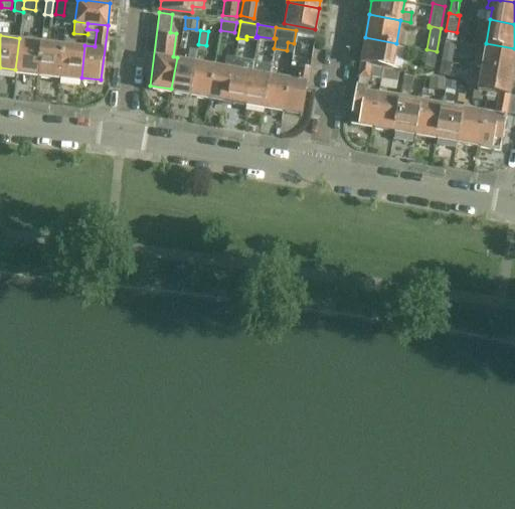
[(361,60),(382,64),(392,66),(392,65),(396,43),(365,37),(361,60)]
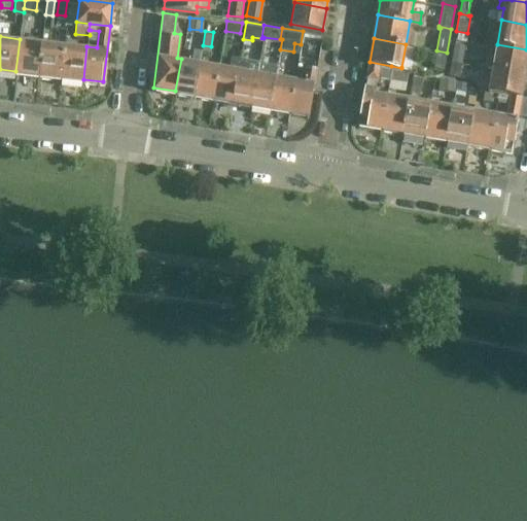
[(20,39),(15,71),(37,74),(41,41),(20,39)]
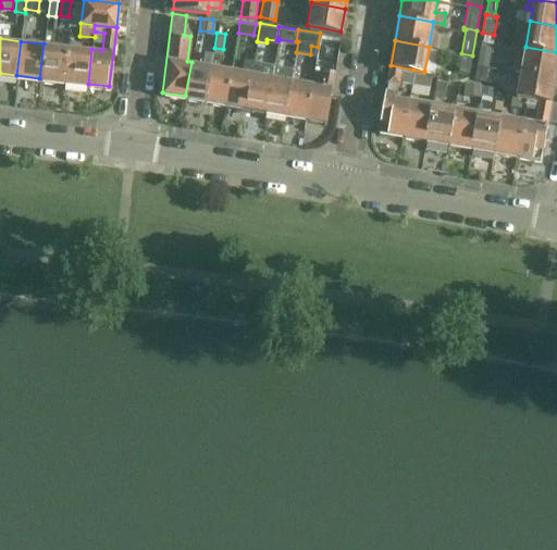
[(480,42),(477,62),(489,64),(492,45),(480,42)]
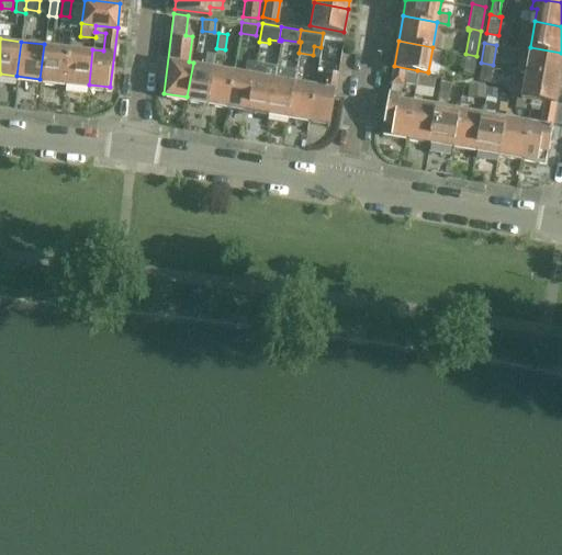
[(44,44),(40,79),(64,81),(68,46),(44,44)]
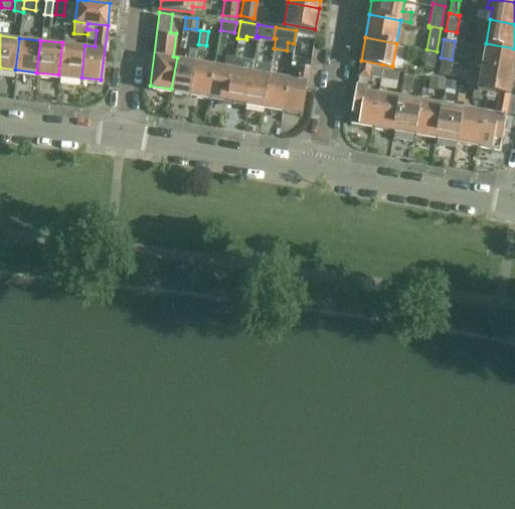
[(62,42),(58,74),(81,77),(84,45),(62,42)]
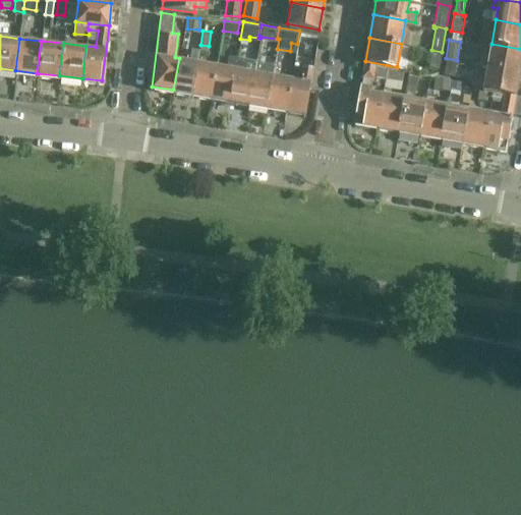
[(520,49),(491,44),(487,66),(518,71),(520,56),(520,49)]
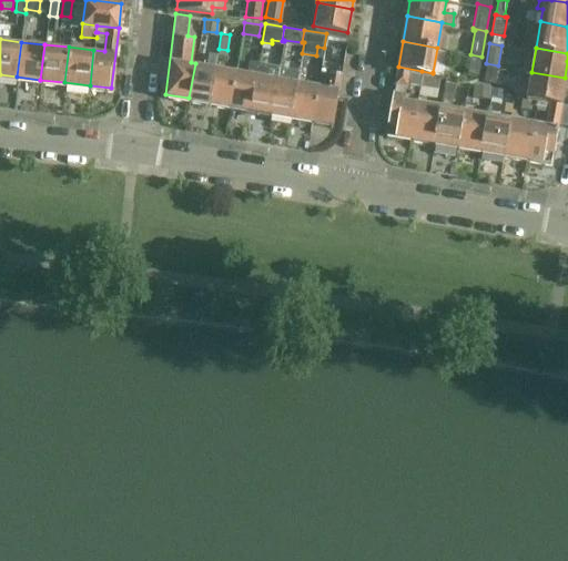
[(189,98),(209,101),(215,67),(217,51),(208,50),(205,64),(195,63),(189,98)]
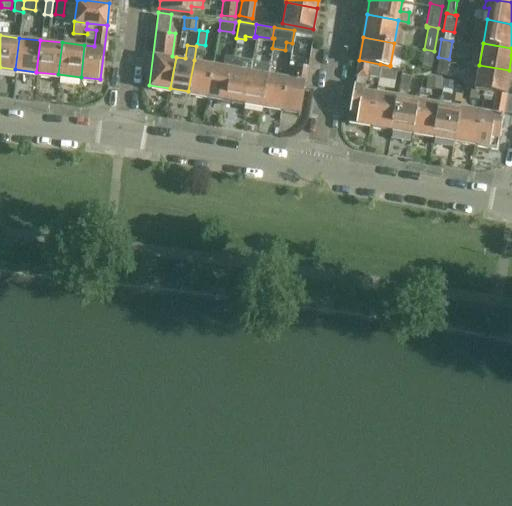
[(422,62),(432,64),(434,51),(424,49),(422,62)]
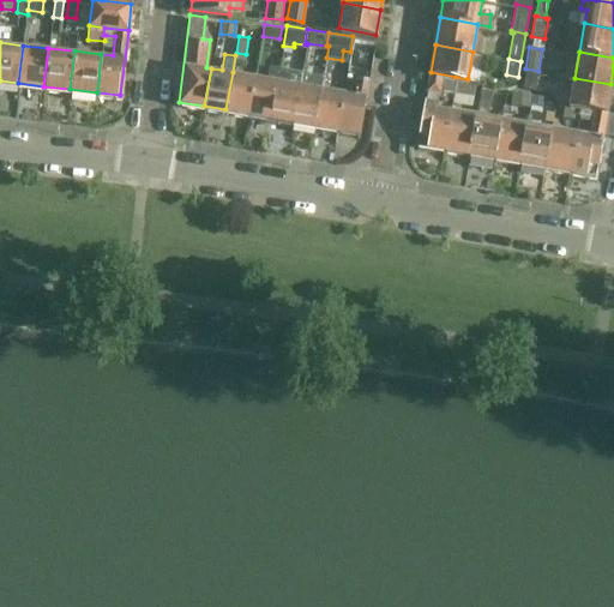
[(247,113),(270,118),(280,66),(269,64),(266,77),(254,74),(247,113)]
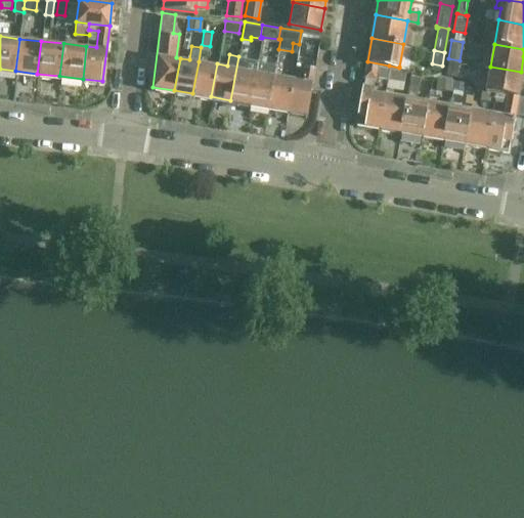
[(230,100),(249,103),(257,59),(238,56),(230,100)]
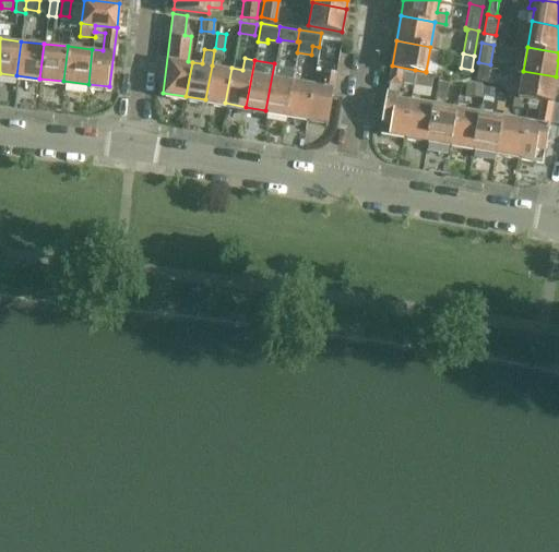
[(476,76),(486,79),(487,79),(490,64),(478,62),(476,76)]
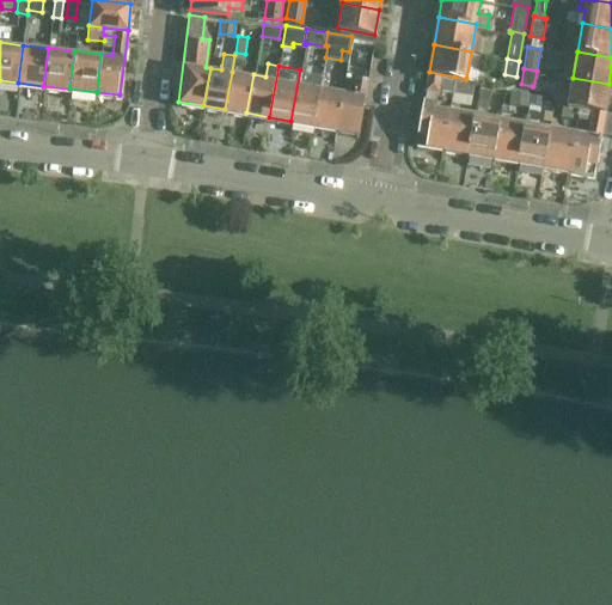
[(291,121),(313,124),(319,86),(300,83),(303,69),(300,69),(291,121)]
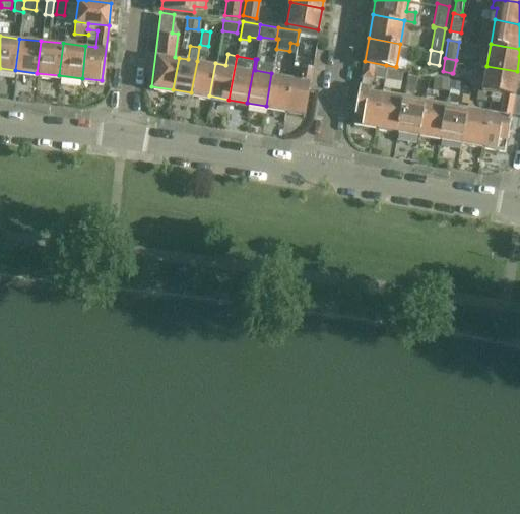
[(191,92),(209,95),(215,63),(197,61),(191,92)]
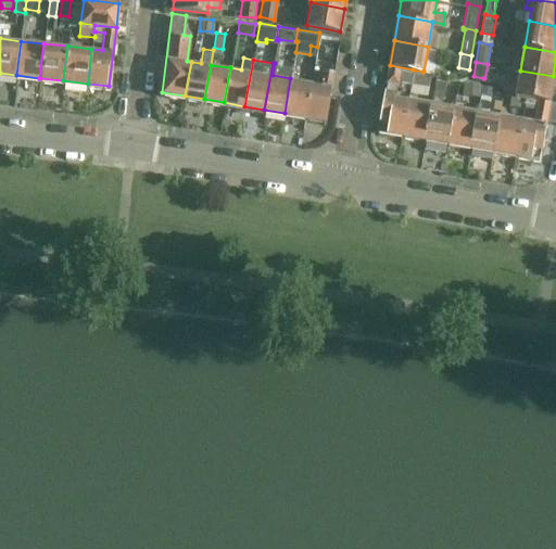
[(390,65),(388,79),(397,81),(399,79),(411,81),(413,69),(390,65)]
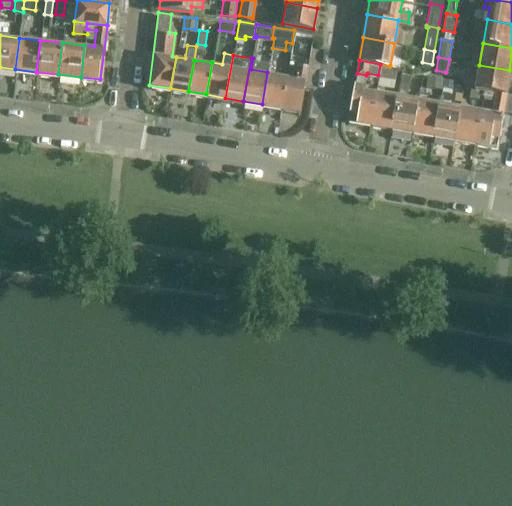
[(286,75),(280,107),(299,110),(307,66),(289,63),(287,75),(286,75)]
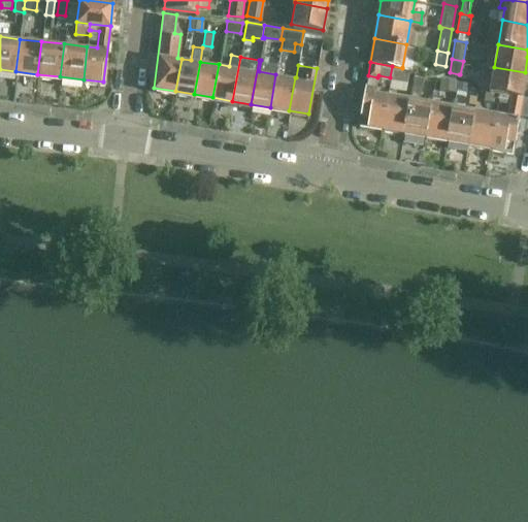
[(392,66),(390,77),(407,80),(409,69),(402,67),(402,68),(392,66)]
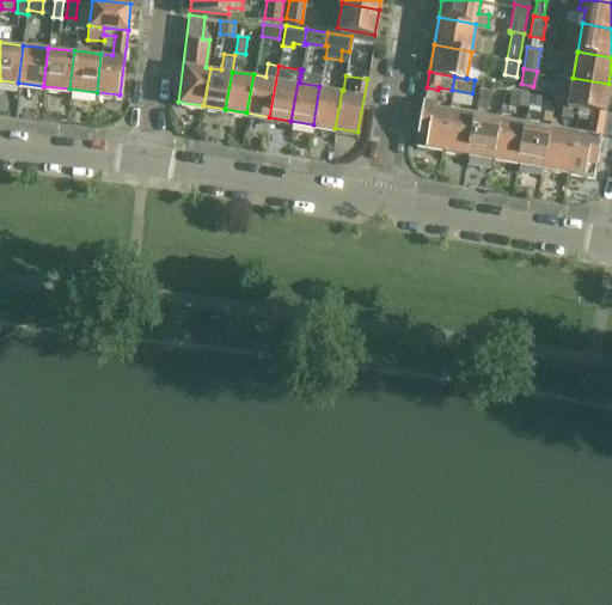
[(573,78),(567,104),(580,107),(604,111),(609,84),(573,78)]
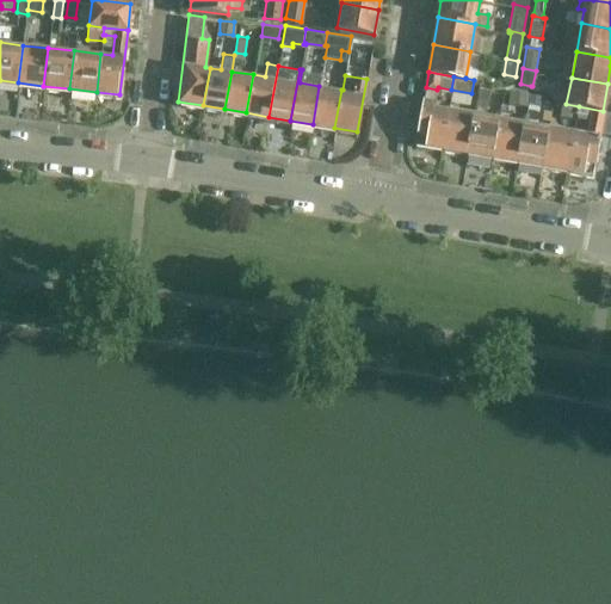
[(313,124),(334,128),(341,90),(319,86),(313,124)]
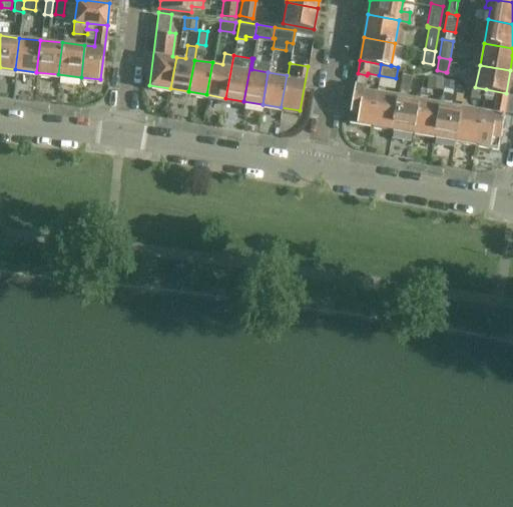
[(402,72),(399,86),(409,88),(412,74),(402,72)]
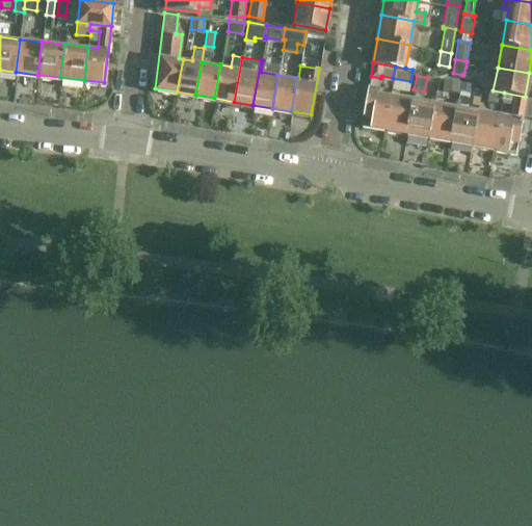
[(459,89),(459,88),(461,78),(444,76),(443,87),(459,89)]
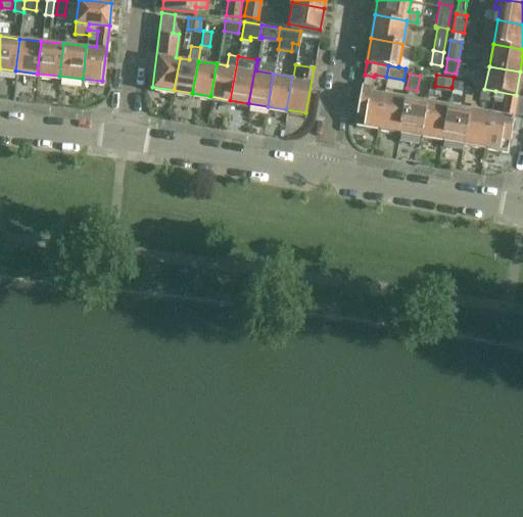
[(466,89),(467,79),(454,77),(452,87),(466,89)]
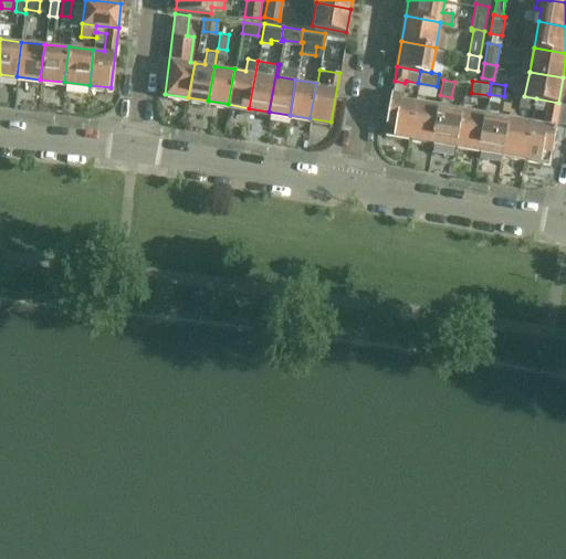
[(392,92),(386,133),(408,136),(415,102),(402,99),(404,93),(392,92)]
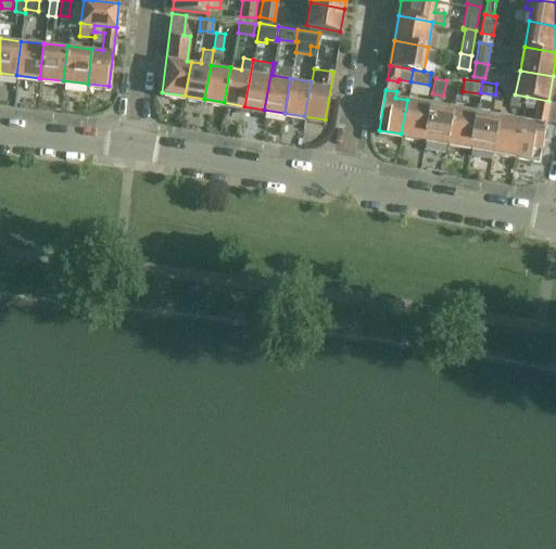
[(510,93),(509,102),(526,105),(527,97),(515,94),(510,93)]
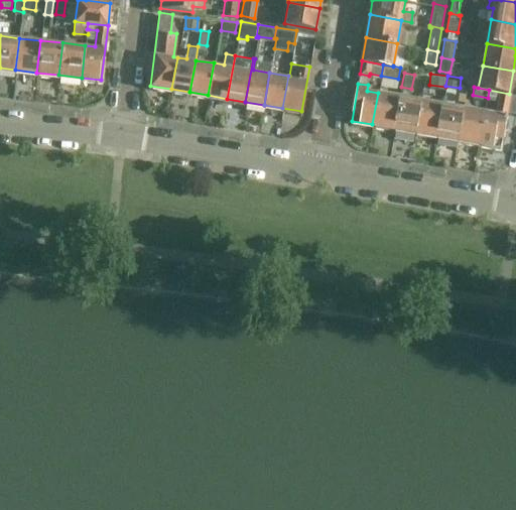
[(485,112),(479,143),(501,147),(507,110),(506,110),(509,94),(489,90),(488,98),(498,100),(497,106),(496,114),(485,112)]
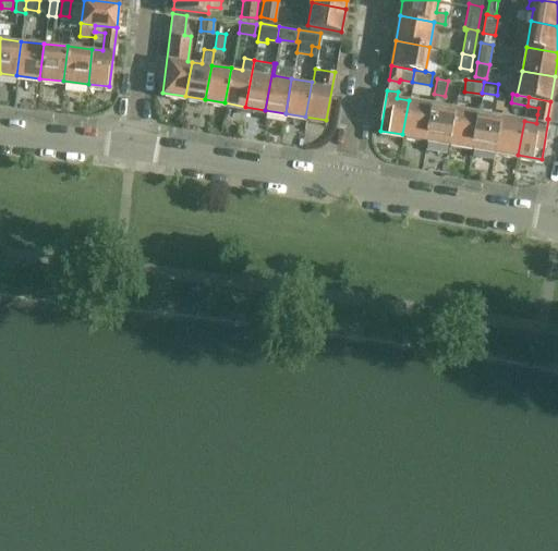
[(409,100),(402,134),(426,138),(432,105),(409,100)]
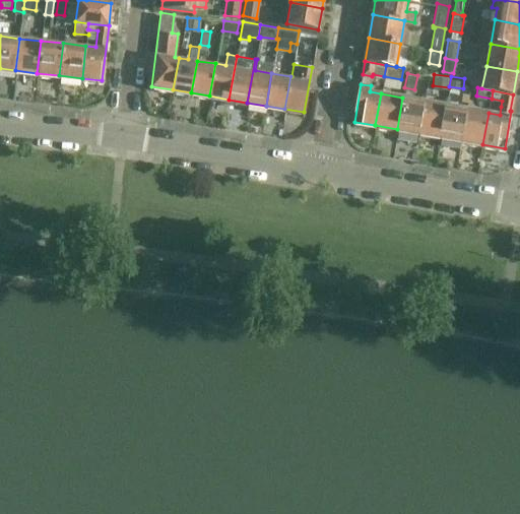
[(402,98),(397,129),(418,133),(424,102),(402,98)]
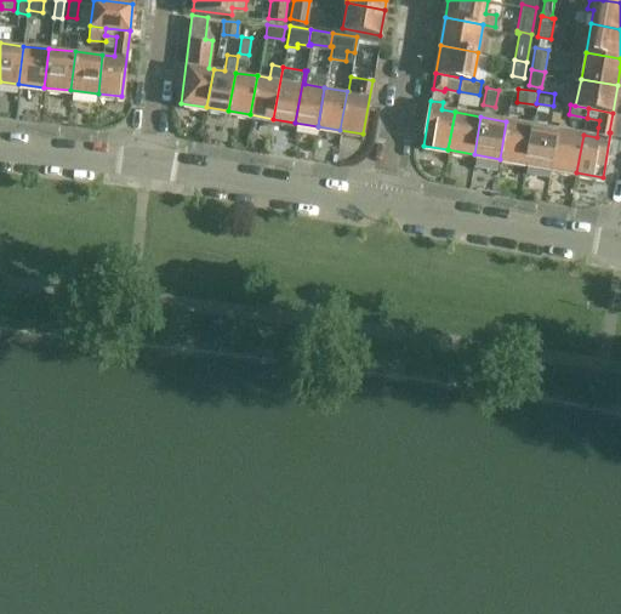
[(506,121),(500,159),(525,164),(533,126),(506,121)]
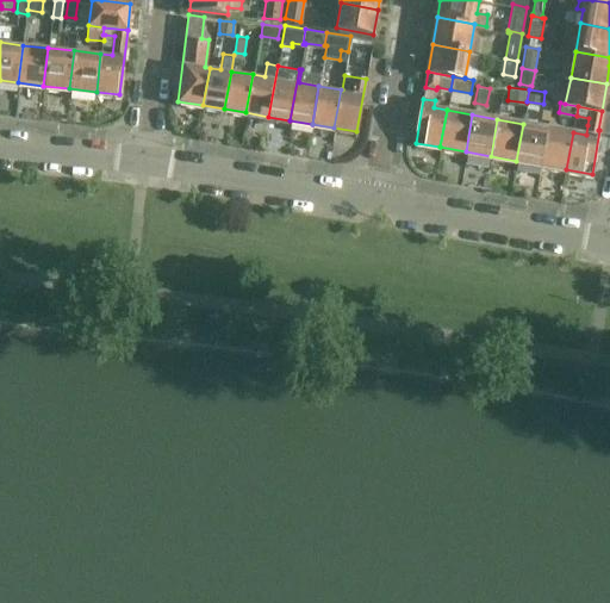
[(523,124),(516,161),(541,165),(548,128),(523,124)]
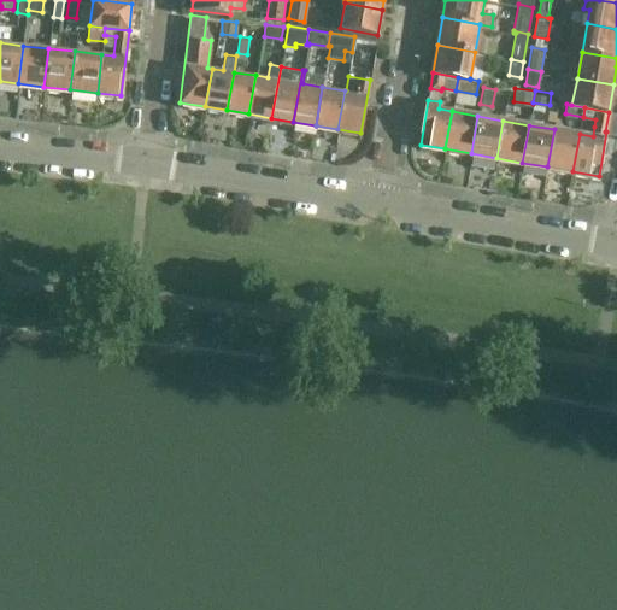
[(554,129),(547,166),(573,171),(580,134),(579,134),(554,129)]
